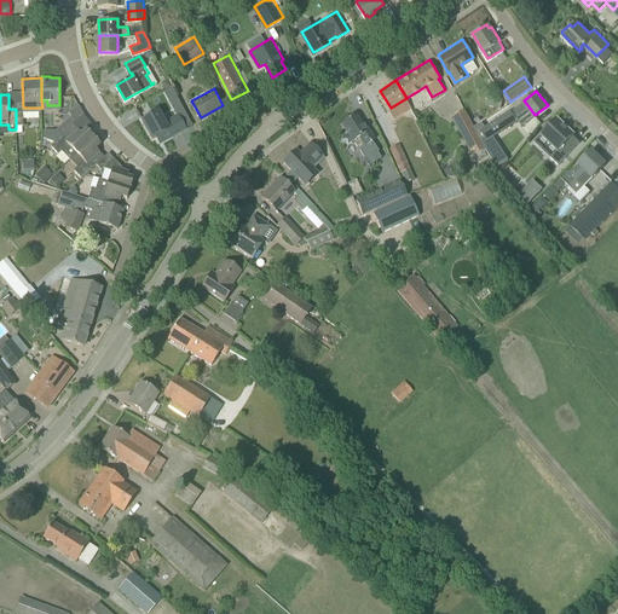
[(518,119),(517,116),(529,106),(524,100),(517,105),(512,109),(510,108),(478,128),(485,140),(518,119)]
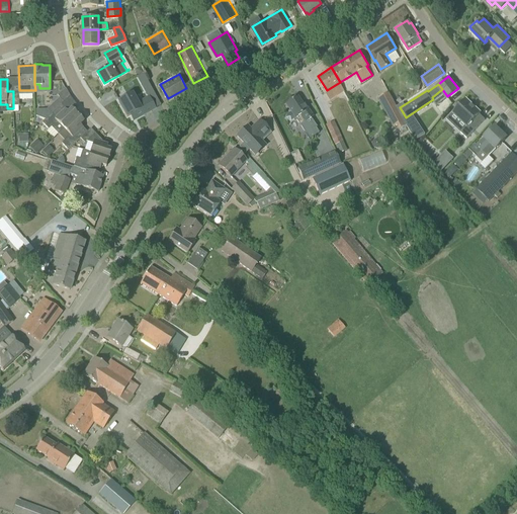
[(395,123),(405,118),(390,90),(379,95),(395,123)]
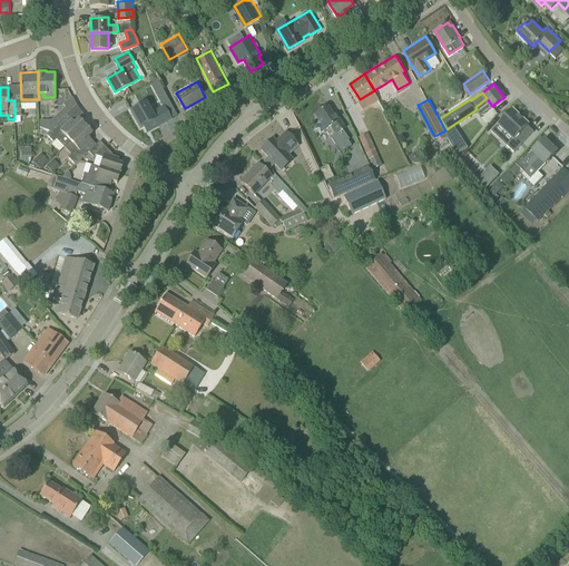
[(153,111),(146,100),(131,108),(140,125),(147,122),(150,127),(172,116),(165,105),(153,111)]
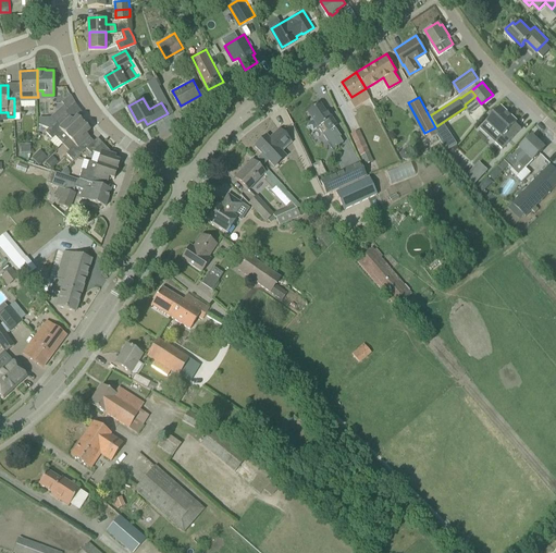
[(57,119),(66,109),(70,107),(64,101),(51,114),(57,119)]
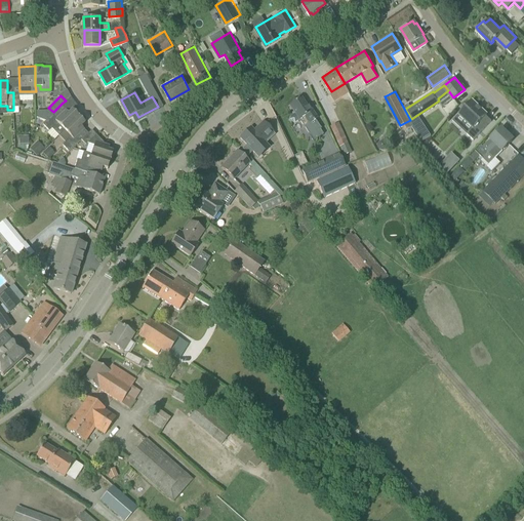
[(306,124),(318,115),(309,102),(307,103),(301,95),(291,103),(296,110),(291,114),(290,117),(292,120),(295,120),(300,117),(306,124)]
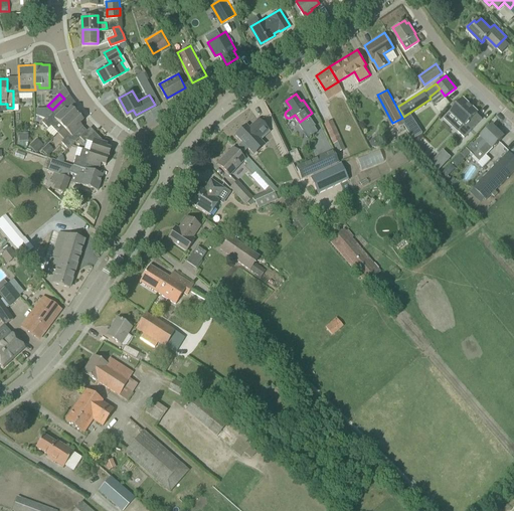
[(464,124),(459,129),(465,135),(483,116),(477,111),(478,110),(464,96),(462,98),(461,97),(457,101),(458,103),(451,111),(464,124)]
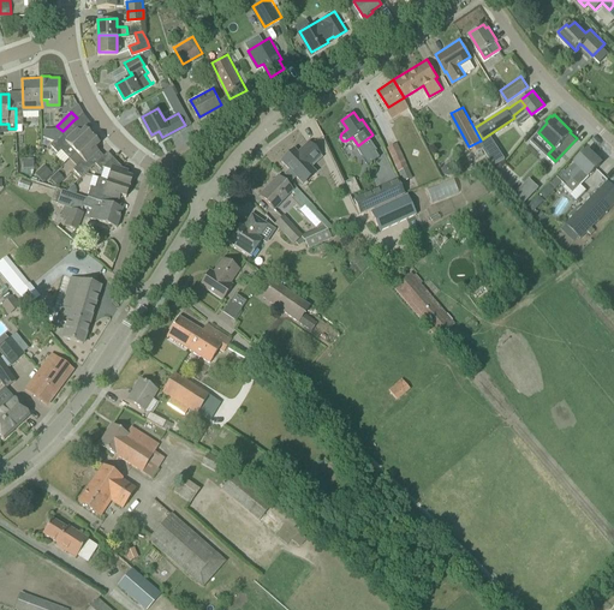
[(76,149),(93,132),(87,125),(82,130),(73,120),(63,131),(51,142),(59,150),(61,148),(70,155),(76,149)]
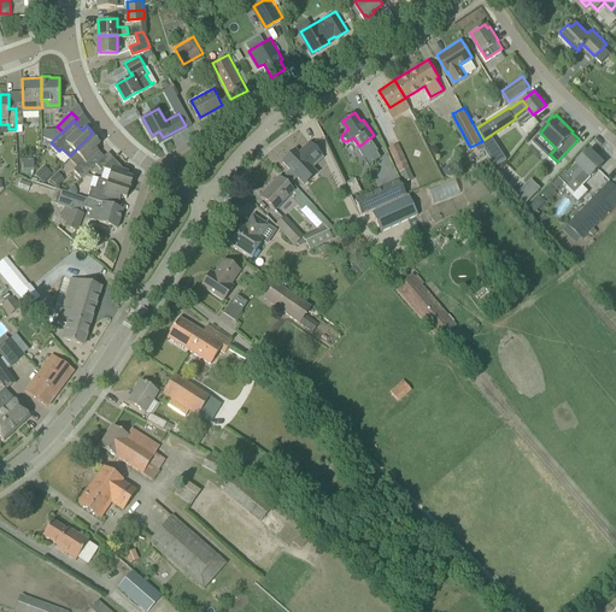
[(82,175),(97,162),(105,153),(97,145),(100,141),(93,133),(76,149),(83,158),(74,166),(82,175)]
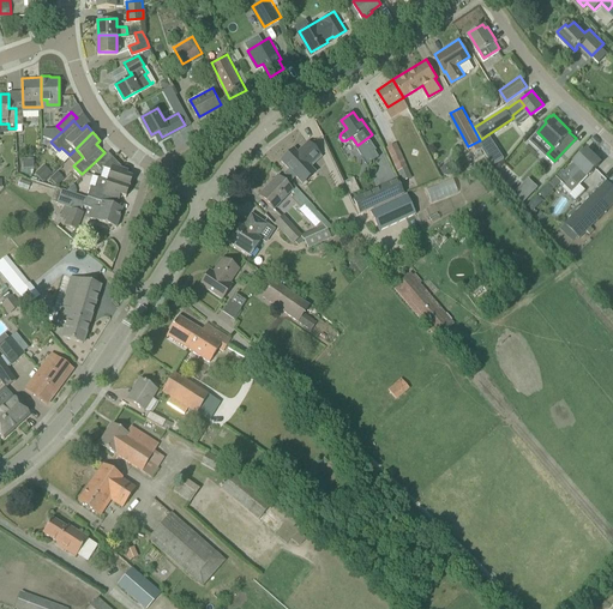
[(294,144),(282,156),(289,164),(284,169),(290,176),(296,172),(299,174),(311,163),(308,161),(320,150),(310,138),(298,149),(294,144)]
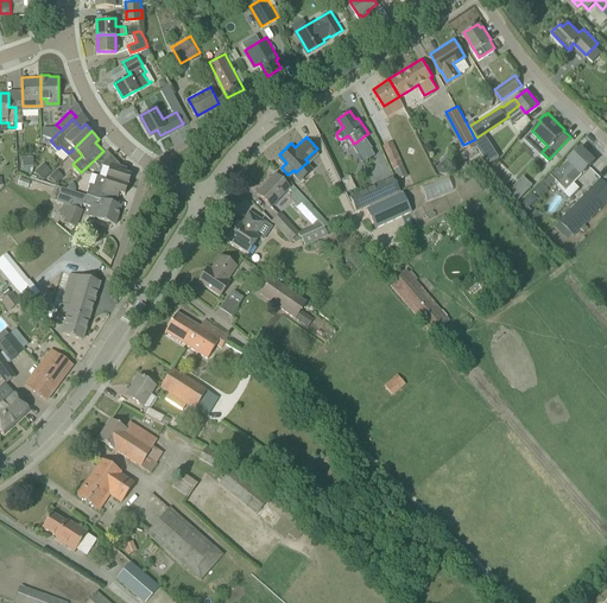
[(384,144),(398,178),(409,173),(393,139),(384,144)]
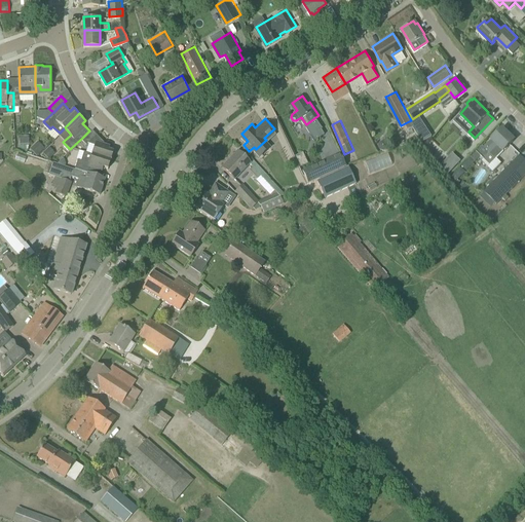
[(477,149),(490,162),(515,138),(502,126),(485,145),(483,143),(477,149)]
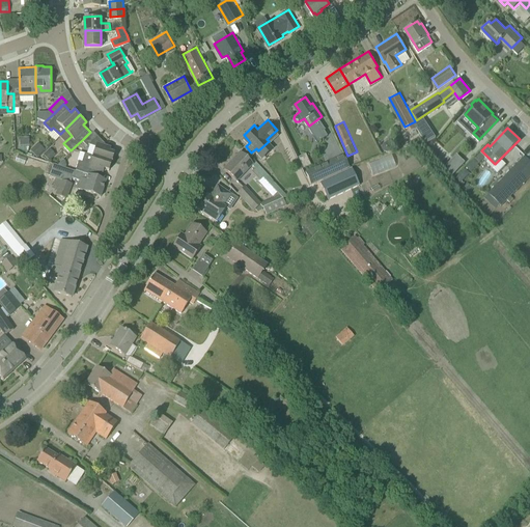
[(93,153),(112,159),(115,150),(110,149),(112,145),(105,143),(106,141),(93,129),(90,132),(83,139),(87,143),(89,141),(96,144),(93,153)]
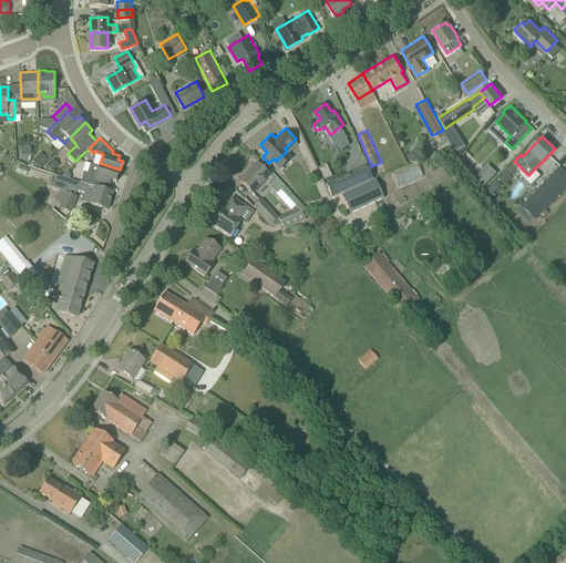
[(257,160),(240,177),(255,191),(270,173),(257,160)]
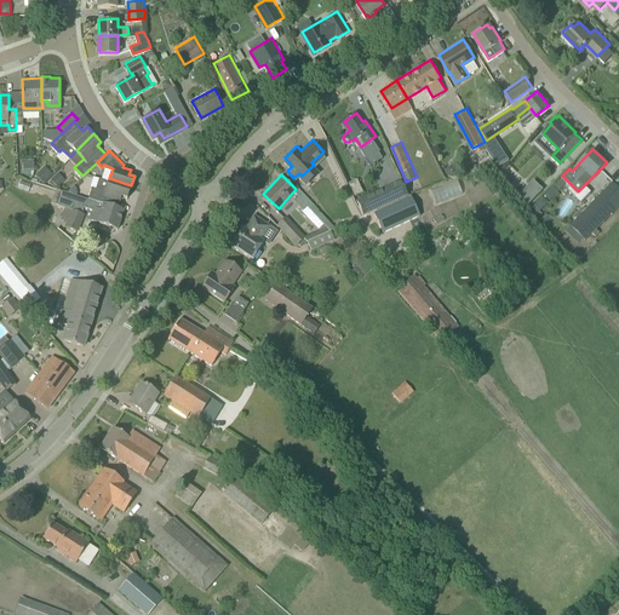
[(89,196),(124,208),(125,207),(119,206),(122,194),(129,195),(131,185),(109,178),(99,176),(97,187),(92,184),(89,196)]
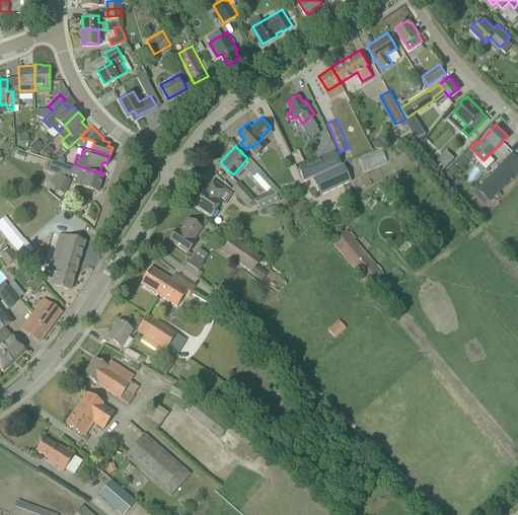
[(342,160),(337,149),(299,166),(304,177),(342,160)]
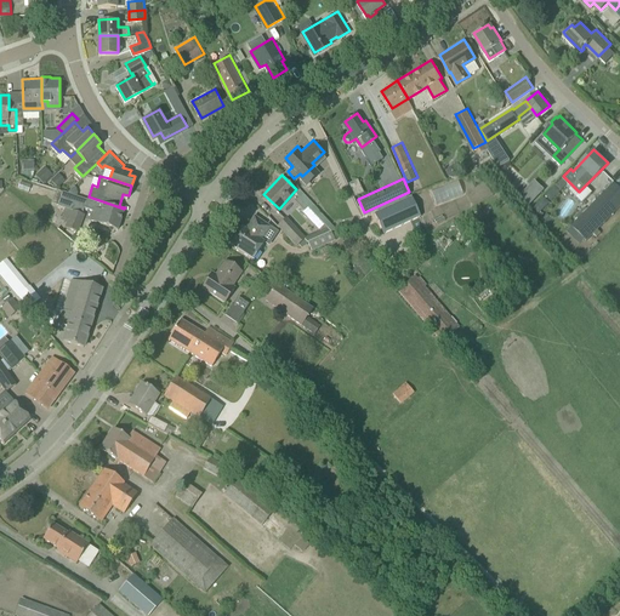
[(544,188),(535,180),(522,193),(530,201),(544,188)]
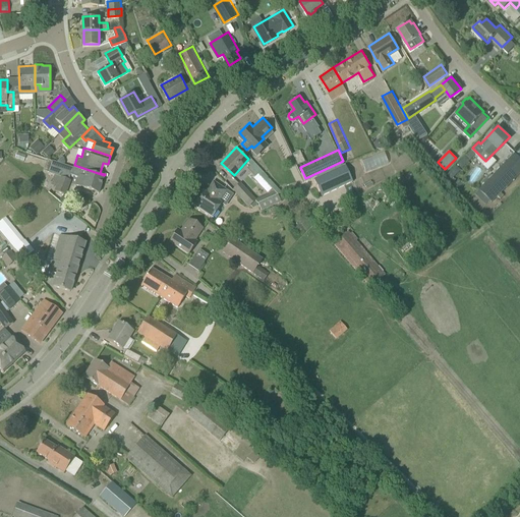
[(519,155),(516,151),(480,187),(490,196),(496,192),(498,194),(519,170),(519,155)]
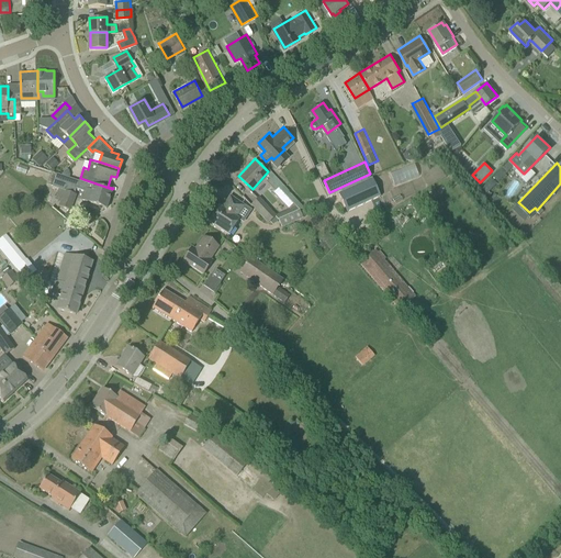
[(278,213),(277,214),(279,216),(283,224),(304,214),(301,207),(305,204),(272,169),(268,173),(271,176),(269,178),(277,187),(275,189),(290,205),(277,212),(278,213)]
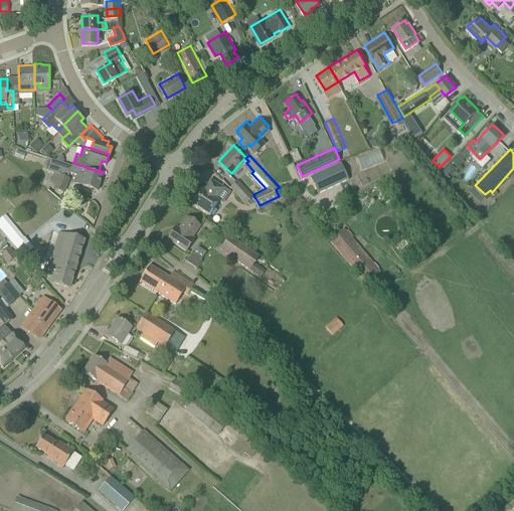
[(98,188),(103,173),(73,163),(54,157),(50,168),(59,172),(54,185),(65,190),(71,175),(69,174),(70,170),(78,172),(75,180),(98,188)]
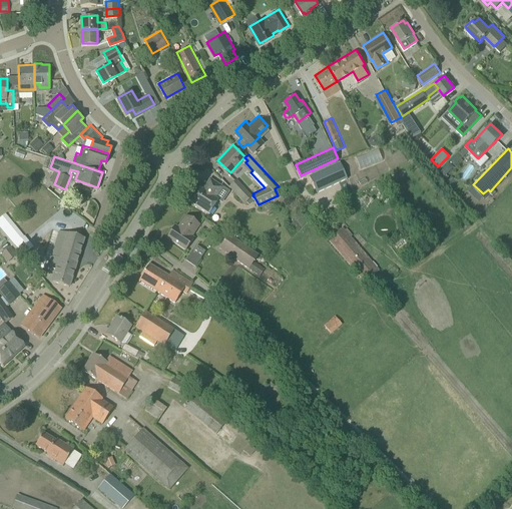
[(454,164),(450,160),(441,169),(446,173),(454,164)]
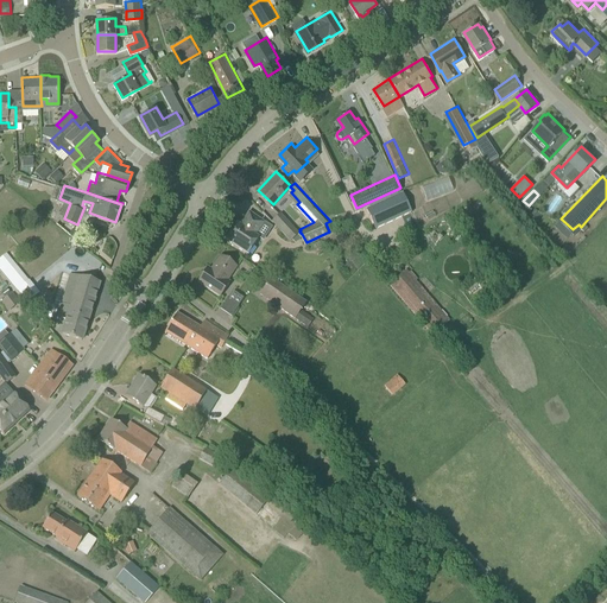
[(385,200),(367,207),(377,227),(394,219),(385,200)]
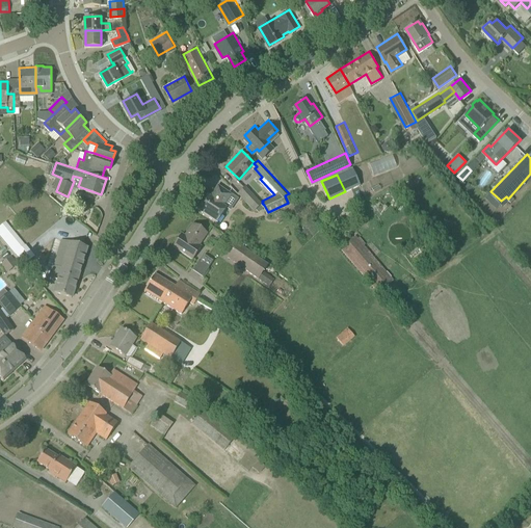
[(223,203),(232,191),(218,182),(207,200),(205,198),(198,207),(217,219),(227,205),(223,203)]
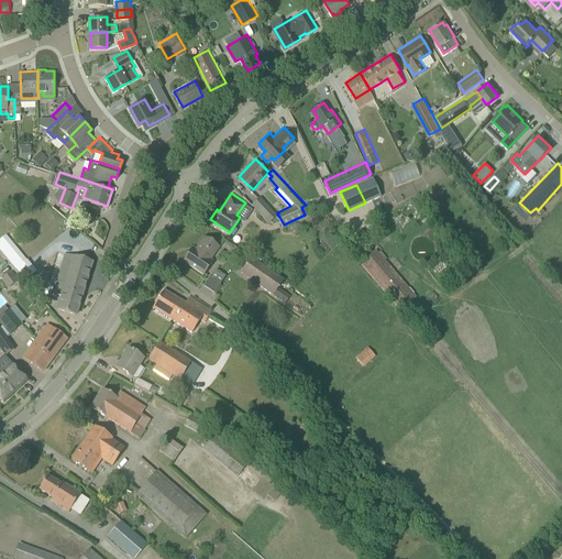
[(278,214),(277,212),(261,195),(252,203),(270,221),(277,215),(278,214)]
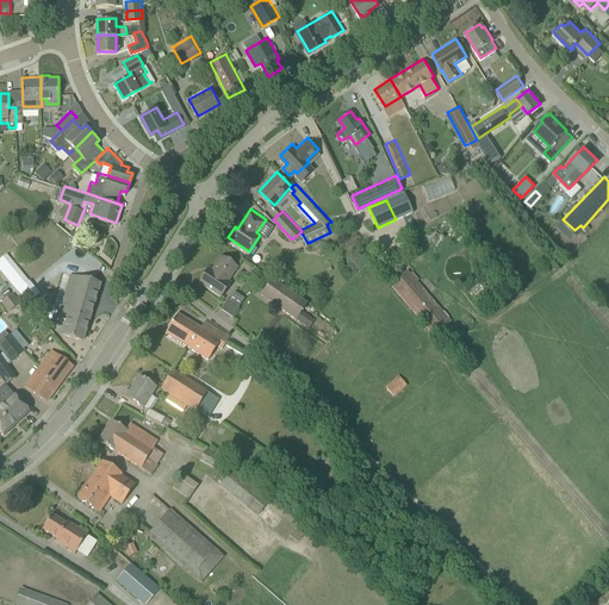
[(7,250),(0,256),(0,264),(30,299),(42,289),(7,250)]
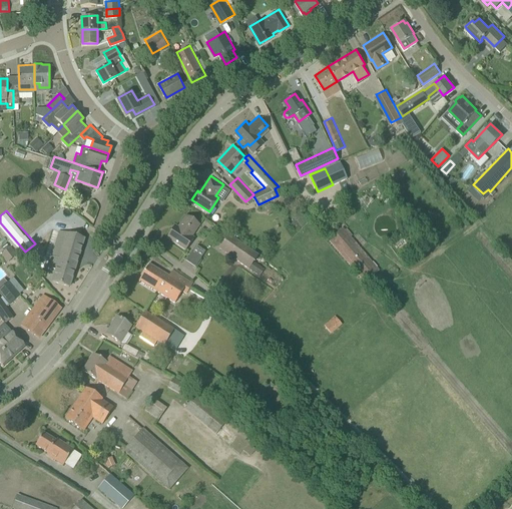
[(192,233),(199,221),(186,212),(176,228),(173,226),(167,235),(186,247),(194,235),(192,233)]
